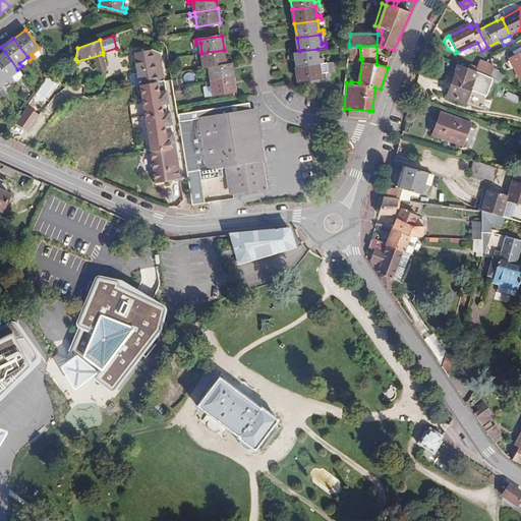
[(357,58),(357,46),(349,47),(348,59),(357,58)]
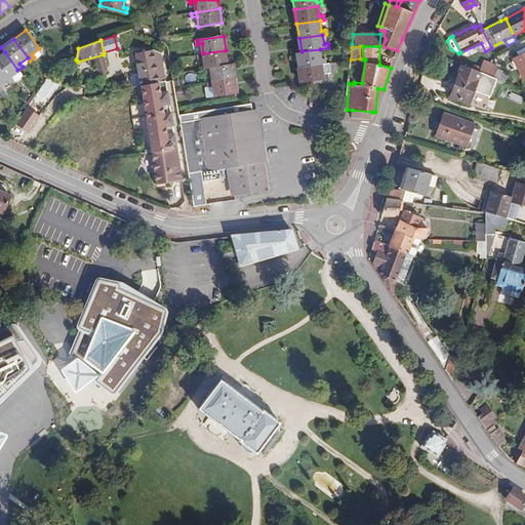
[(42,51),(39,48),(32,54),(34,57),(36,58),(42,54),(41,53),(42,51)]
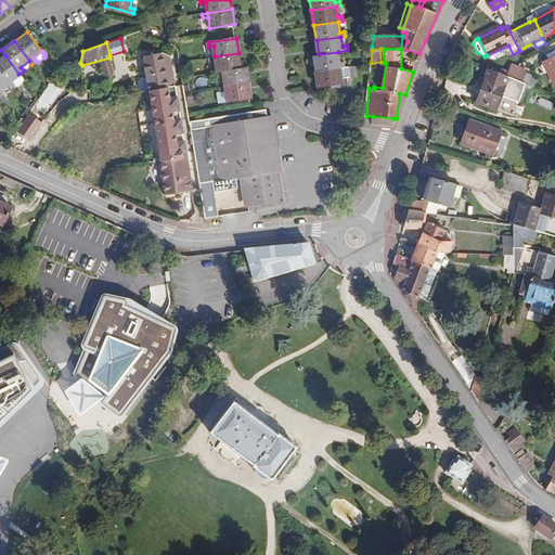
[(144,55),(149,87),(177,82),(173,57),(162,52),(144,55)]
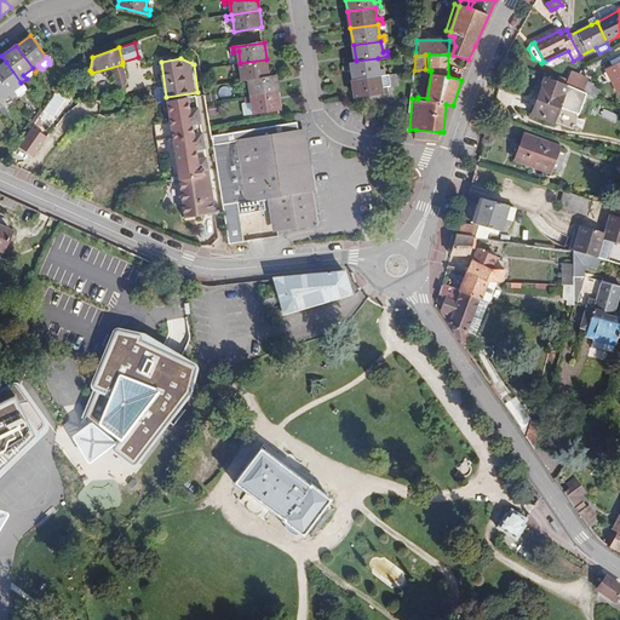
[(378,58),(356,61),(350,62),(354,80),(380,75),(384,75),(383,69),(379,70),(378,58)]
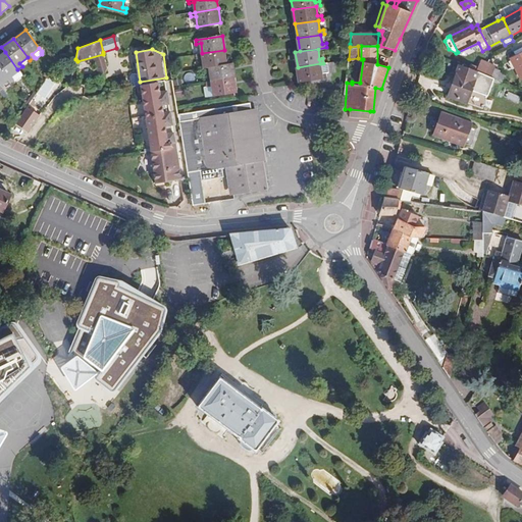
[(203,57),(204,67),(226,64),(224,50),(202,53),(198,54),(199,57),(203,57)]
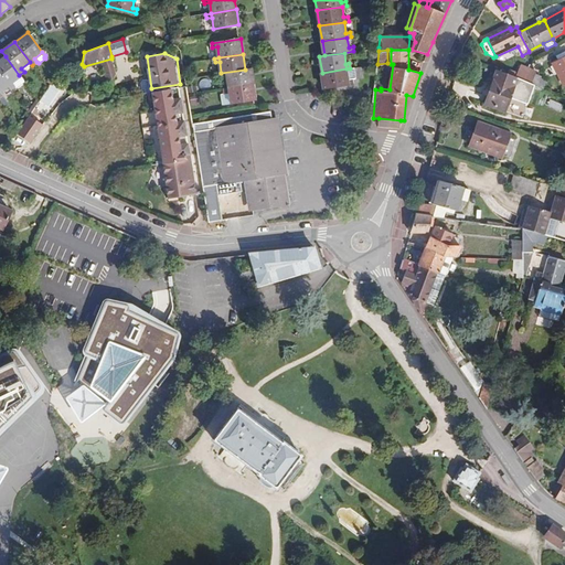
[(6,56),(0,60),(0,74),(8,84),(11,88),(13,86),(11,82),(19,75),(6,56)]
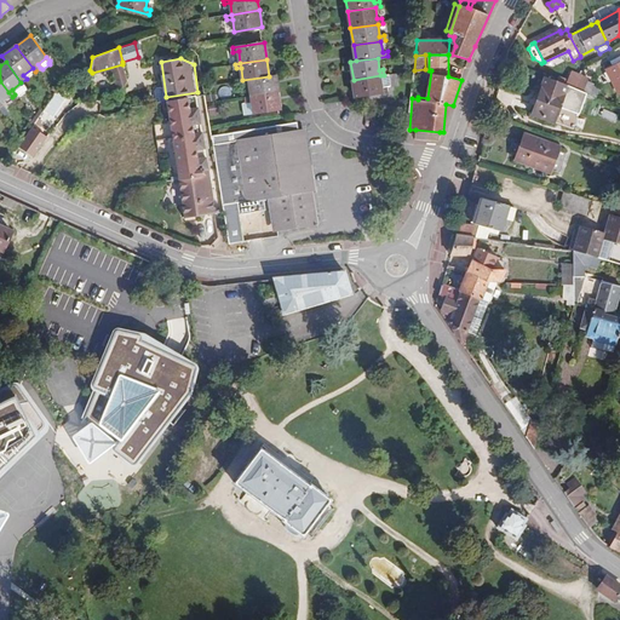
[(619,62),(613,67),(607,69),(619,95),(619,93),(619,62)]
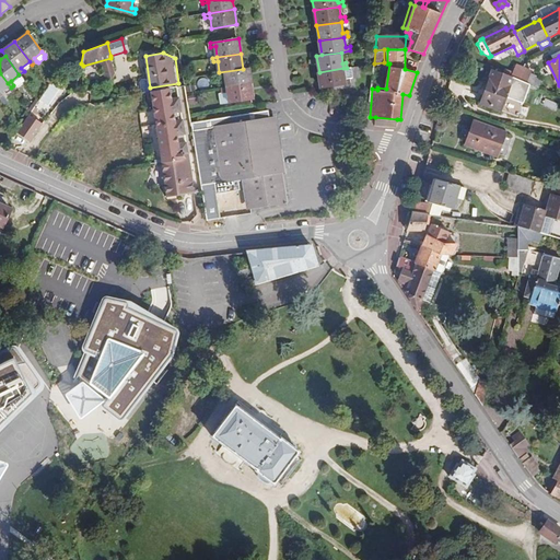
[(512,78),(520,81),(520,80),(525,69),(516,66),(511,77),(512,78)]
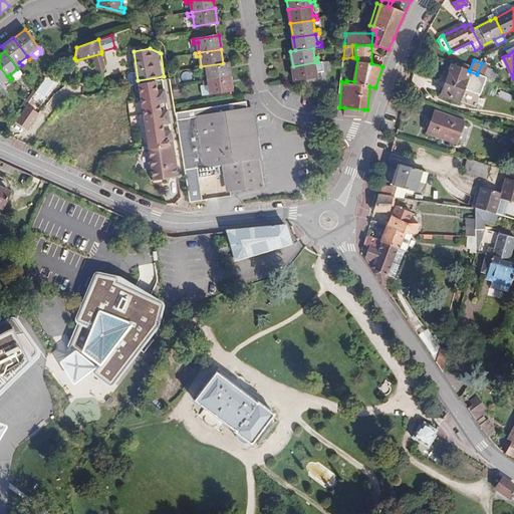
[(208,80),(231,76),(228,62),(223,63),(201,66),(202,70),(207,70),(208,80)]
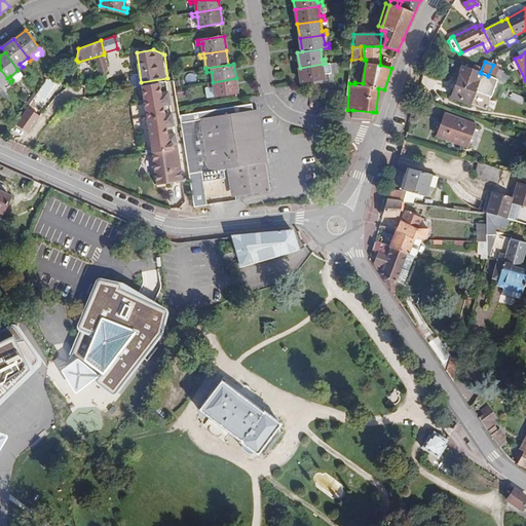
[(324,74),(323,64),(300,68),(302,82),(328,78),(328,74),(324,74)]
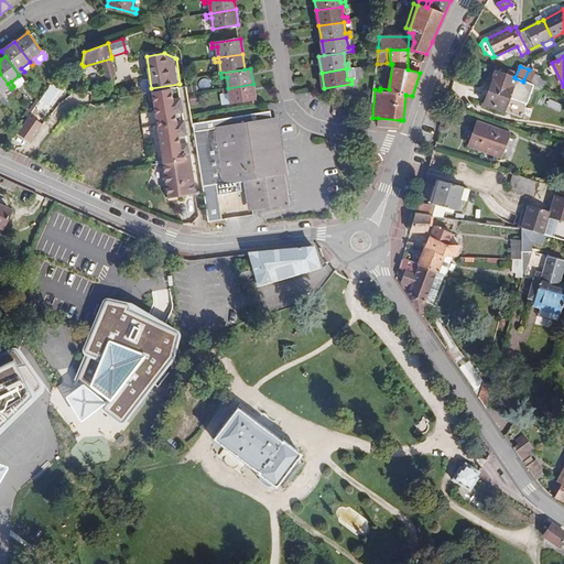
[(529,69),(523,80),(540,87),(542,80),(540,79),(540,76),(534,74),(535,72),(529,69)]
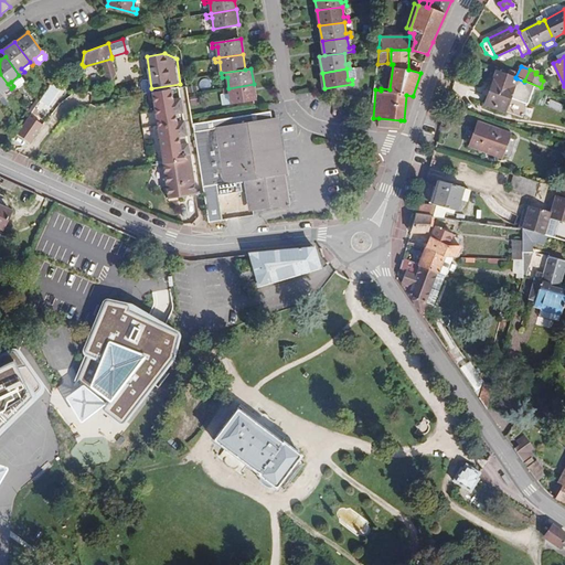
[(515,77),(497,71),(484,105),(504,112),(507,107),(509,108),(512,99),(510,98),(516,78),(515,77)]
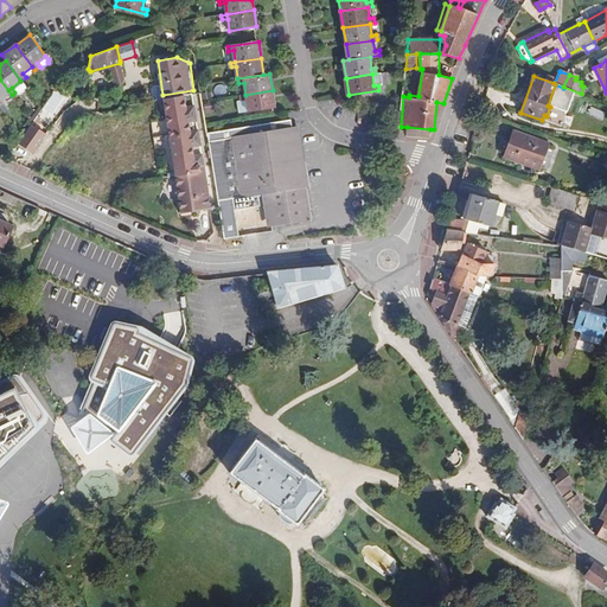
[(173,158),(174,173),(204,168),(193,90),(163,95),(167,127),(168,127),(172,152),(173,158)]
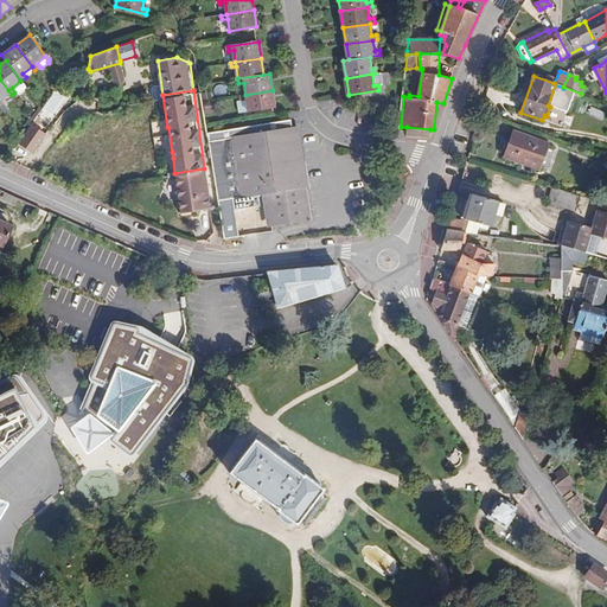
[(275,107),(273,90),(246,95),(241,95),(242,101),(247,100),(249,112),(275,107)]
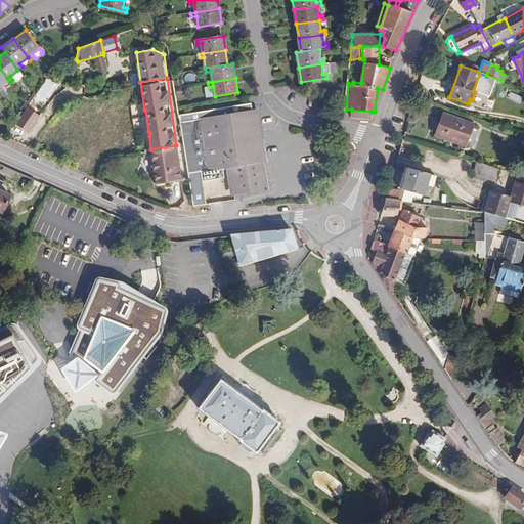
[(208,97),(215,96),(213,86),(209,87),(206,87),(208,97)]
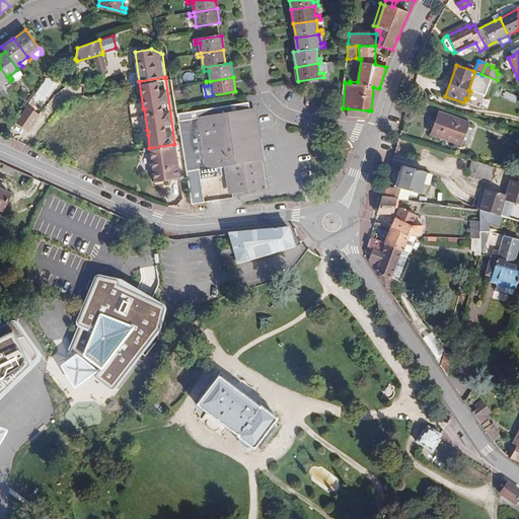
[(183,154),(192,205),(195,204),(194,199),(204,198),(201,179),(222,176),(220,165),(224,165),(227,164),(231,190),(263,184),(258,160),(250,108),(249,102),(176,114),(183,154)]
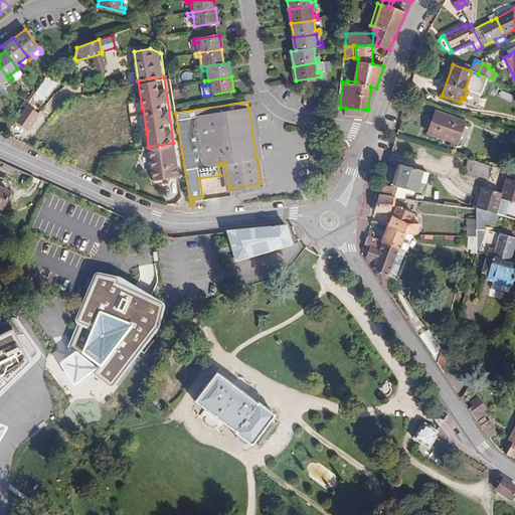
[(12,123),(24,132),(37,116),(25,106),(12,123)]
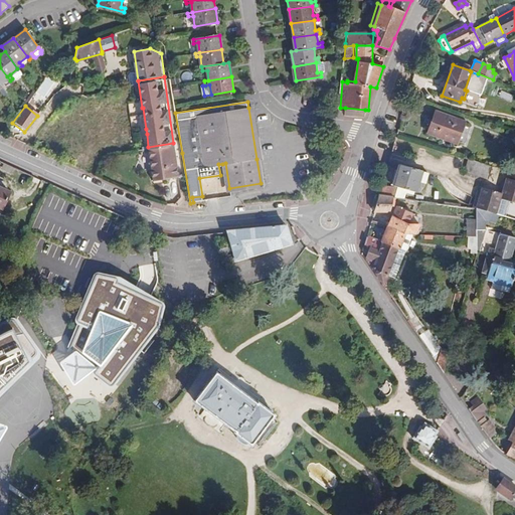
[(256,159),(261,158),(263,158),(254,107),(248,108),(256,159)]
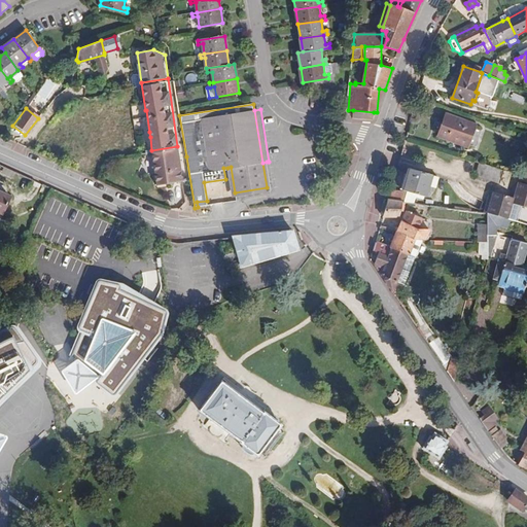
[(373,119),(374,112),(353,110),(353,116),(373,119)]
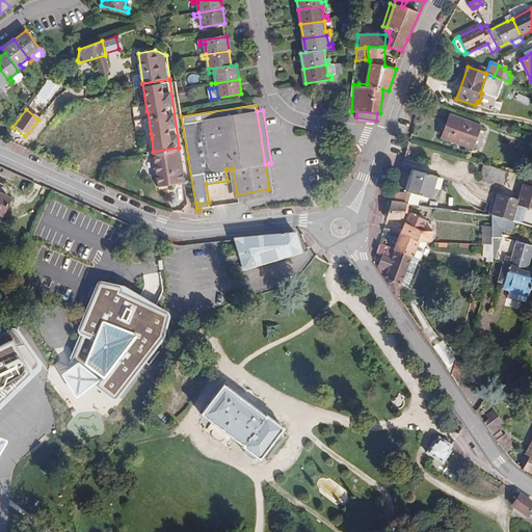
[(472,149),(480,127),(451,116),(442,137),(472,149)]
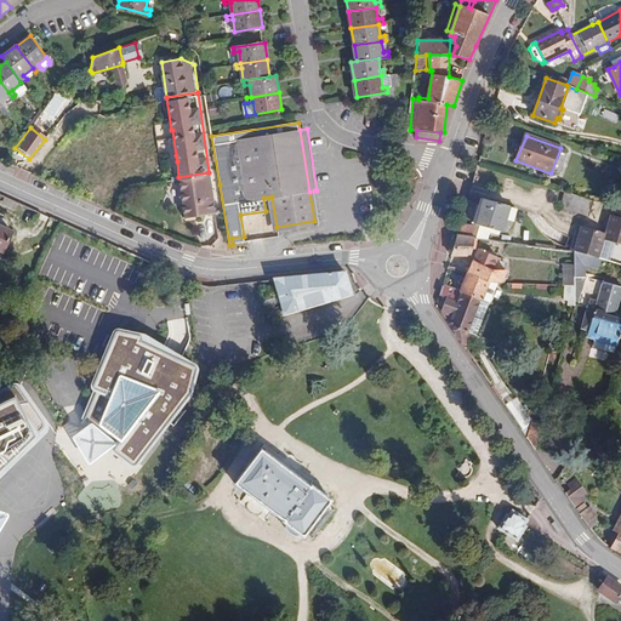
[(209,172),(178,177),(184,217),(216,214),(211,191),(209,172)]
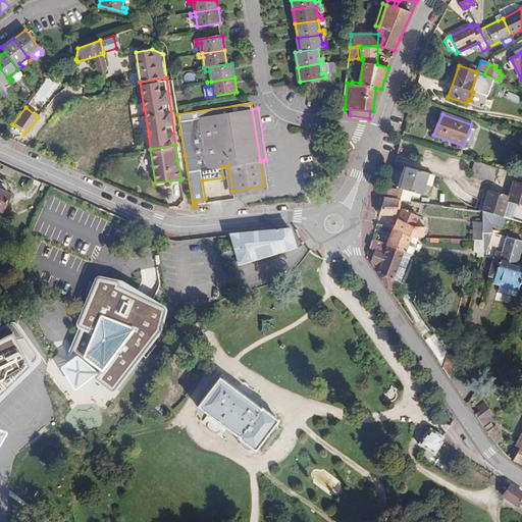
[(228,165),(225,166),(230,195),(268,189),(264,160),(260,161),(264,186),(232,191),(228,165)]
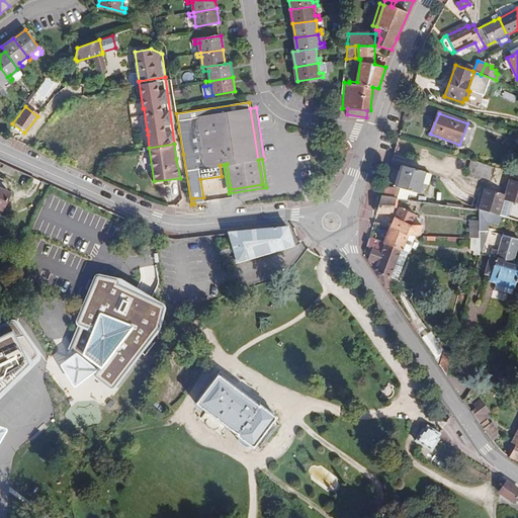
[(492,182),(496,169),(470,161),(466,173),(492,182)]
